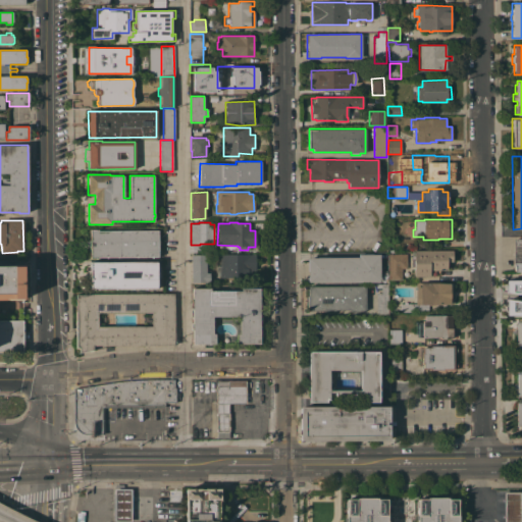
[(267,222),(267,232),(256,232),(256,222),(267,222)]
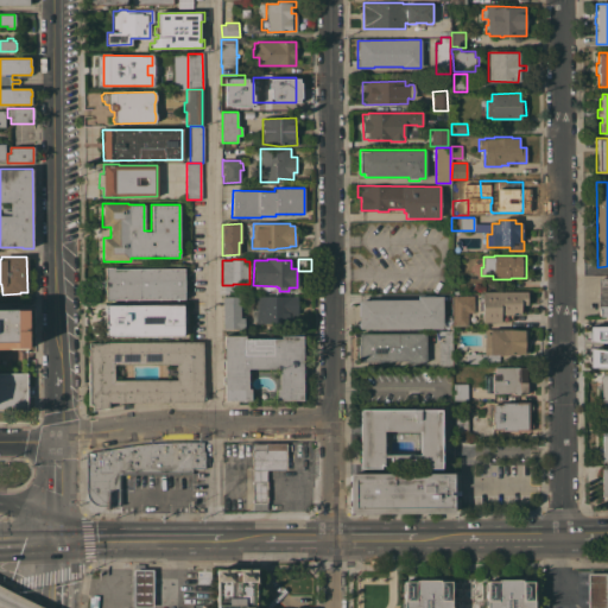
[(105,268),(184,267),(184,280),(187,280),(187,284),(184,284),(184,287),(185,287),(185,290),(184,290),(184,299),(114,299),(114,301),(105,301),(105,268)]
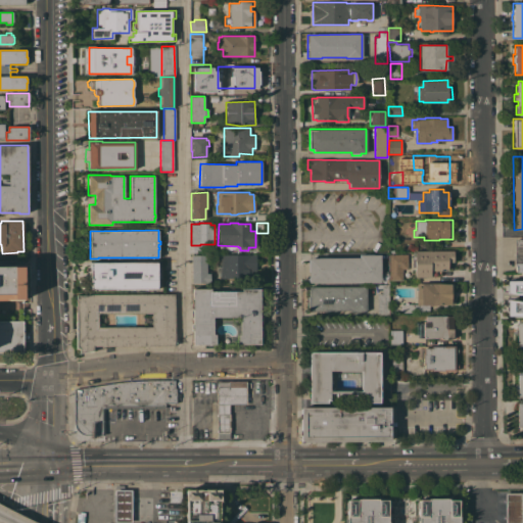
[(522,239),(522,272),(516,272),(515,266),(514,266),(514,239),(522,239)]
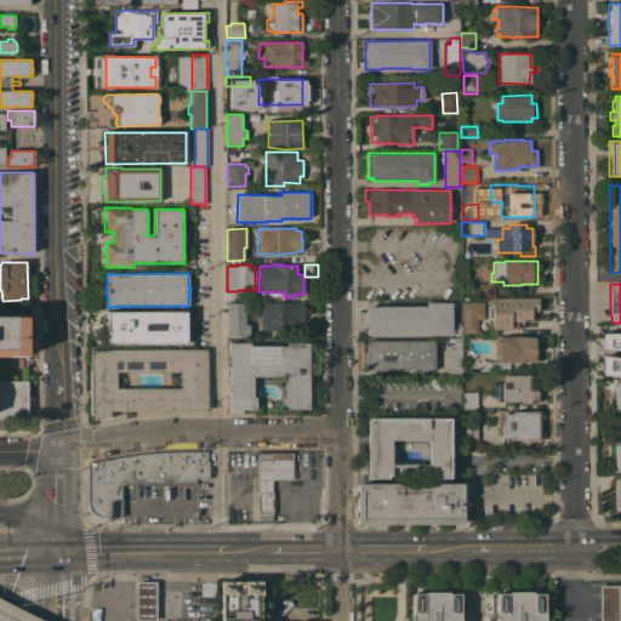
[(537,297),(537,311),(531,311),(531,322),(523,322),(523,328),(511,328),(511,329),(491,329),(491,308),(489,308),(489,300),(491,300),(491,298),(537,297)]
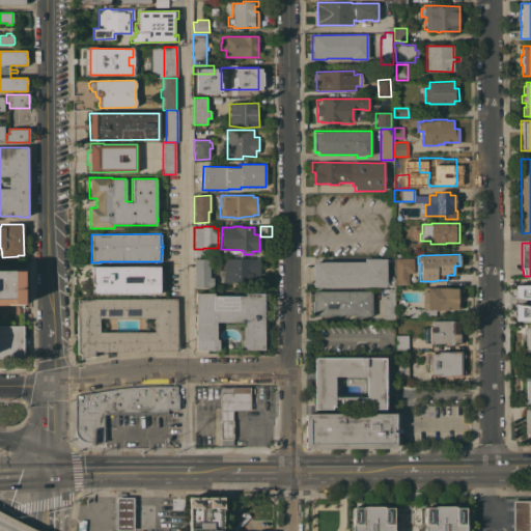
[(210,258),(210,277),(213,277),(213,287),(207,287),(194,287),(194,258),(210,258)]
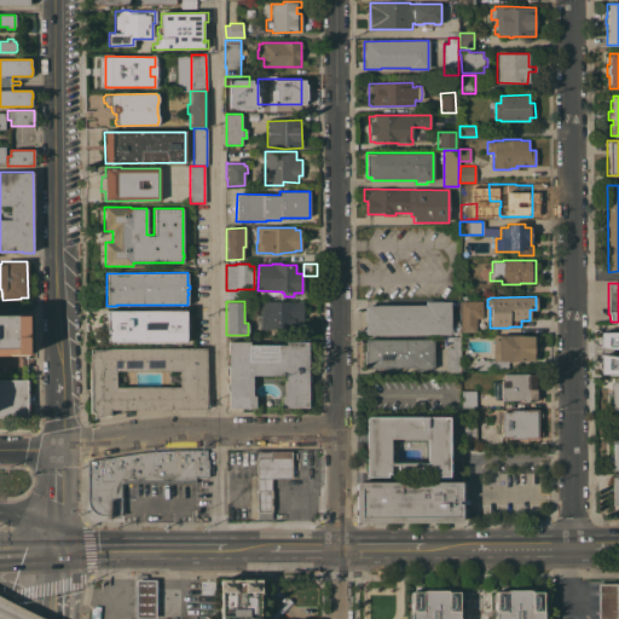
[(302,301),(302,320),(298,320),(298,329),(261,329),(261,327),(256,327),(256,314),(260,314),(260,301),(302,301)]
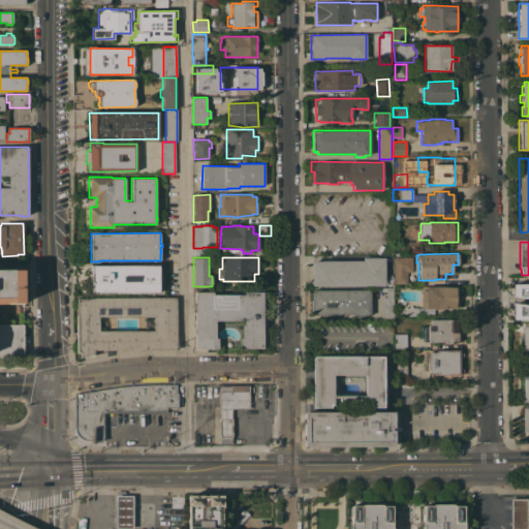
[(312,286),(312,260),(363,260),(363,257),(384,257),(384,276),(393,276),(393,286),(312,286)]
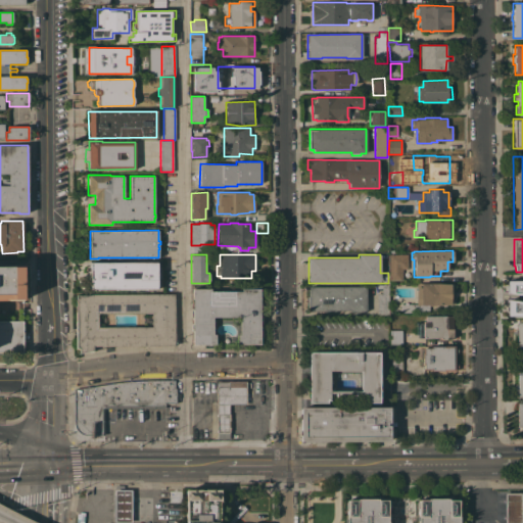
[(389,254),(407,254),(407,269),(401,269),(401,280),(389,280),(389,254)]
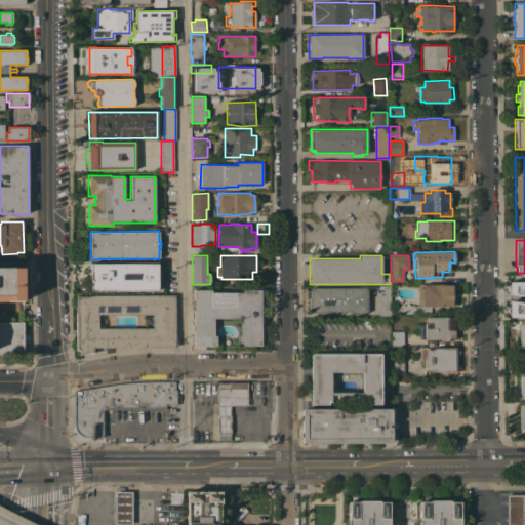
[(157,290),(90,290),(90,263),(157,263),(157,273),(160,273),(160,278),(157,278),(157,290)]
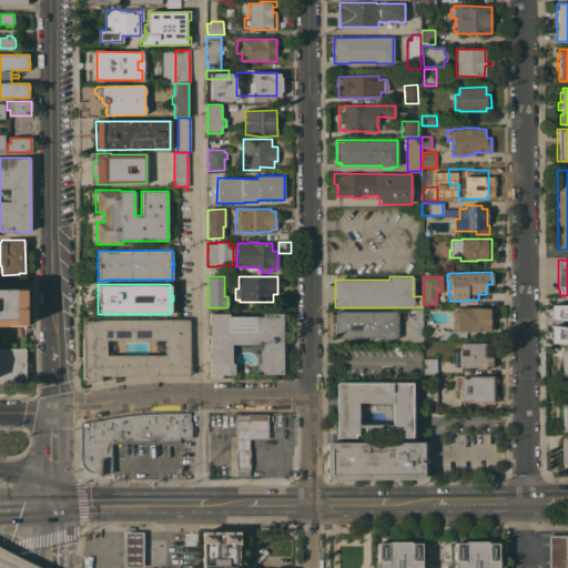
[(0,290),(26,290),(26,306),(28,306),(28,308),(26,308),(26,325),(4,325),(4,326),(0,326),(0,347),(26,348),(26,384),(0,384),(0,290)]
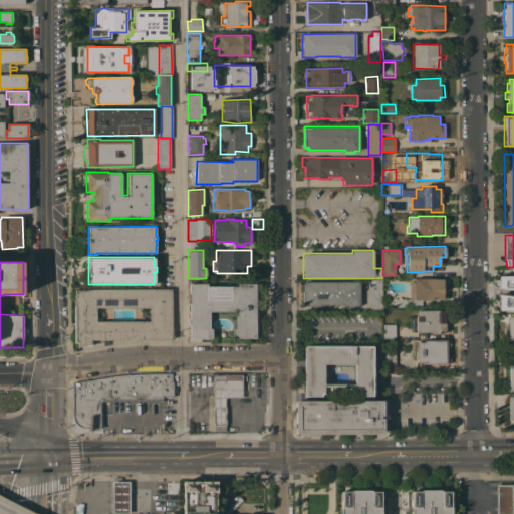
[(513,274),(497,274),(497,288),(513,288),(513,274)]
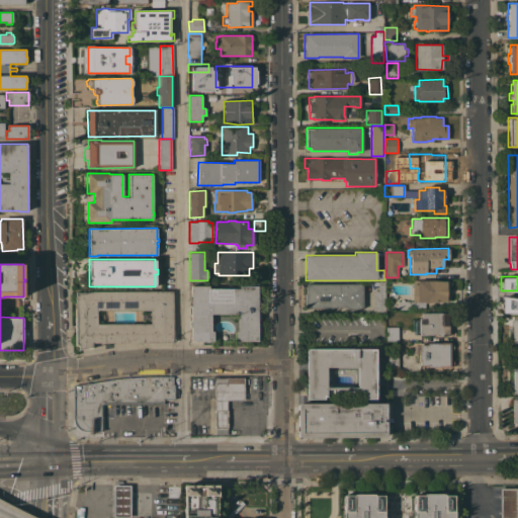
[(410,309),(410,310),(398,310),(398,301),(401,301),(401,299),(404,299),(404,300),(413,300),(413,284),(417,284),(417,280),(449,280),(449,301),(425,301),(425,309),(410,309)]
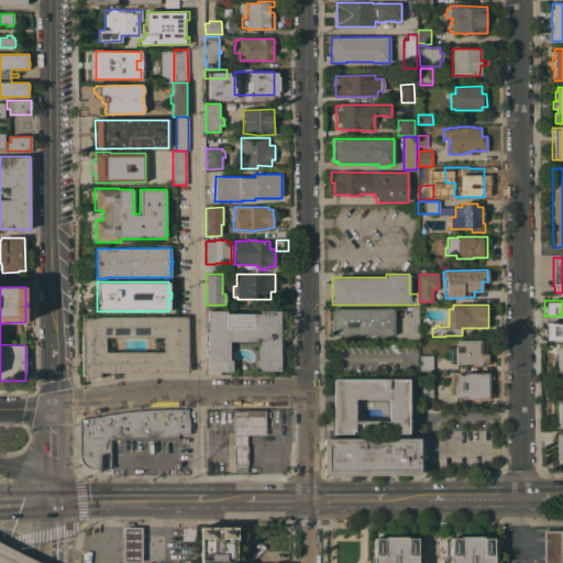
[(418,307),(419,340),(406,340),(406,316),(411,316),(411,310),(406,310),(406,307),(418,307)]
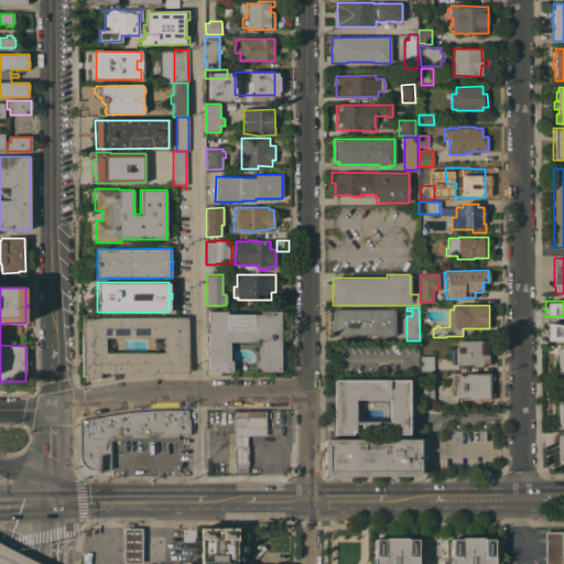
[(396,308),(396,336),(378,336),(378,335),(354,335),(333,335),(333,329),(332,329),(332,318),(333,318),(333,308),(396,308)]
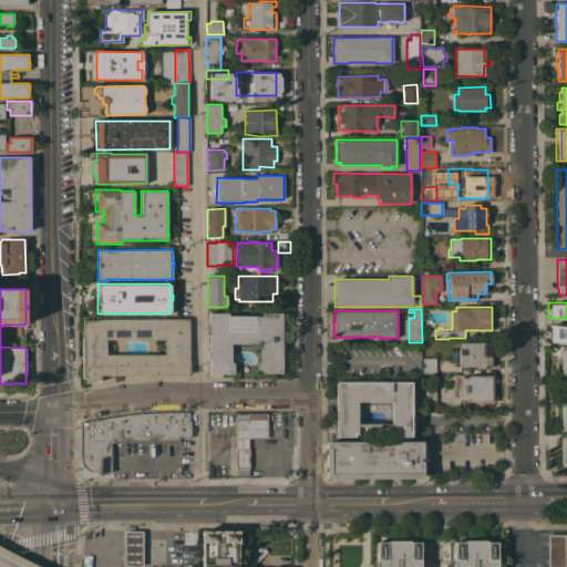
[(228,313),(228,316),(261,316),(261,312),(281,312),(282,342),(284,342),(284,373),(257,373),(257,363),(259,363),(259,343),(230,343),(230,362),(234,362),(234,373),(209,373),(209,359),(208,359),(207,351),(208,351),(208,343),(207,343),(207,322),(208,322),(208,313),(228,313)]
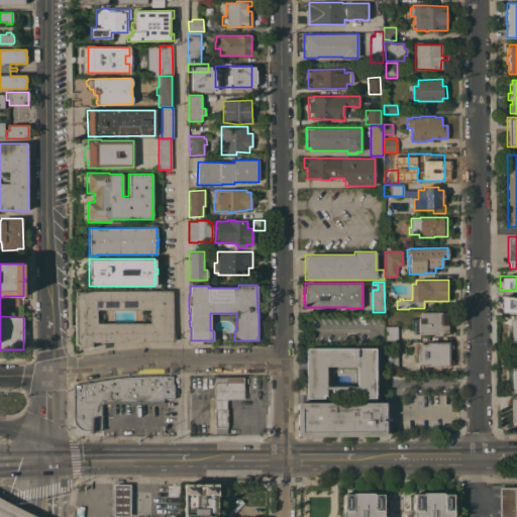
[(78,344),(75,344),(75,308),(75,291),(91,291),(172,291),(172,341),(92,341),(92,347),(88,347),(78,348),(78,344)]
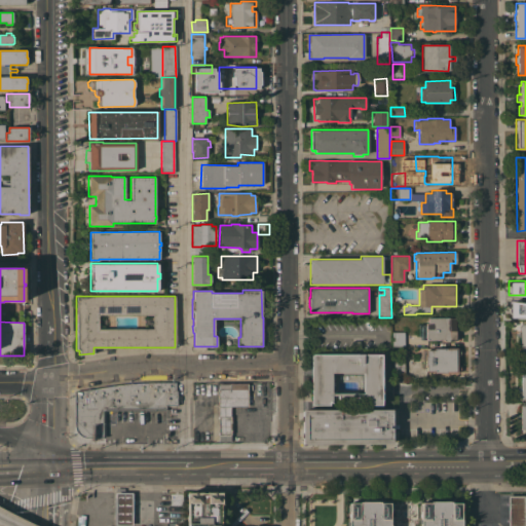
[(525,302),(509,302),(509,317),(525,316),(525,302)]
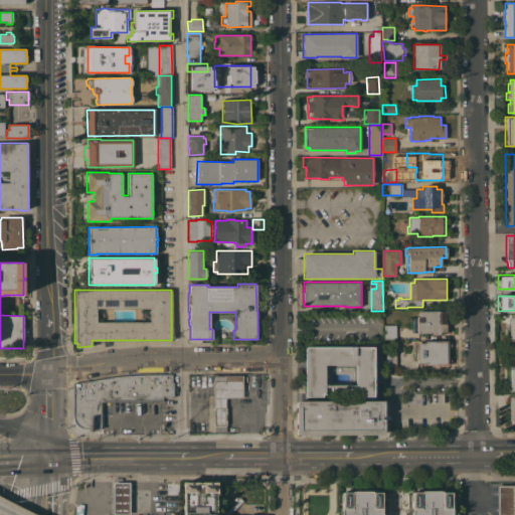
[(412,330),(411,330),(410,318),(416,318),(416,316),(418,316),(418,311),(446,311),(446,333),(435,333),(435,332),(412,332),(412,330)]
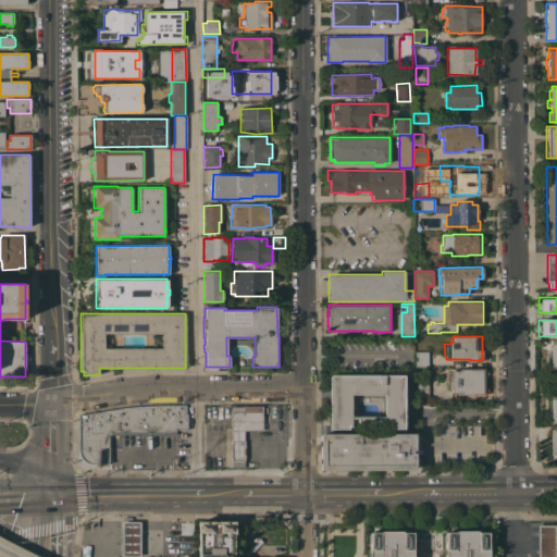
[(428,367),(416,367),(415,351),(428,351),(428,367)]
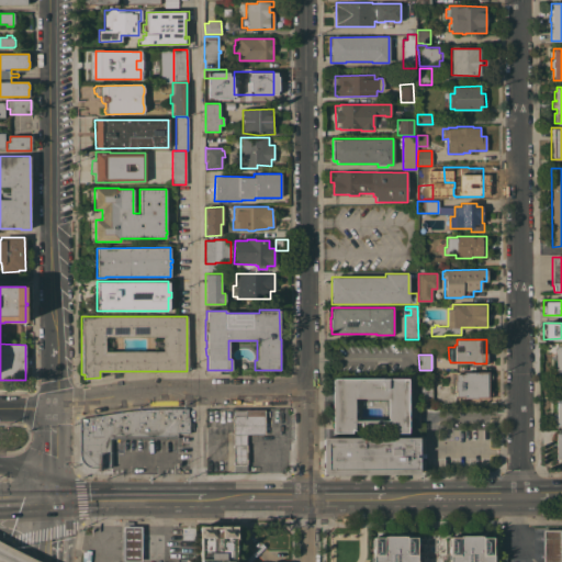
[(476,371),(489,371),(489,372),(492,372),(492,380),(489,380),(489,390),(492,390),(492,397),(489,397),(489,398),(463,398),(463,396),(456,396),(456,391),(454,391),(453,385),(449,385),(449,374),(463,374),(463,372),(476,372),(476,371)]
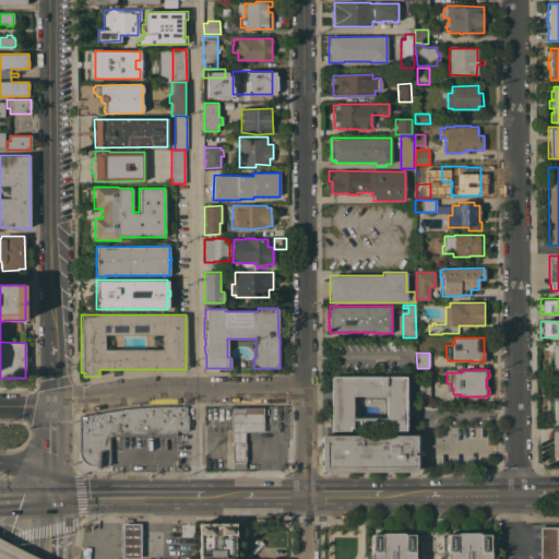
[(330,430),(348,430),(348,428),(352,428),(352,420),(358,420),(358,429),(404,429),(404,377),(330,377),(330,430)]
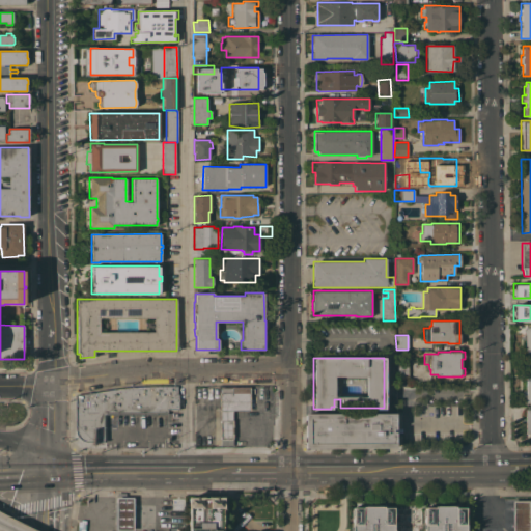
[(396,363),(408,363),(408,381),(396,381),(396,363)]
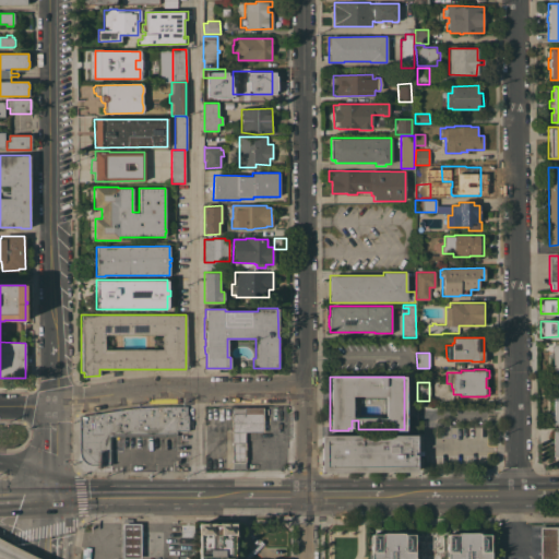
[(120,409),(133,408),(143,407),(186,406),(187,415),(188,415),(188,430),(176,430),(176,436),(110,437),(111,465),(90,465),(87,464),(85,464),(83,462),(81,460),(80,456),(79,453),(79,416),(120,409)]
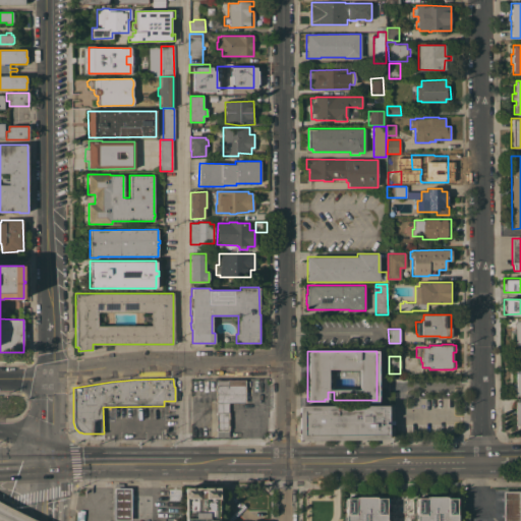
[(228,412),(229,430),(228,430),(228,437),(216,437),(216,430),(216,412),(217,412),(216,403),(215,385),(217,385),(217,380),(245,380),(245,403),(228,403),(228,412)]
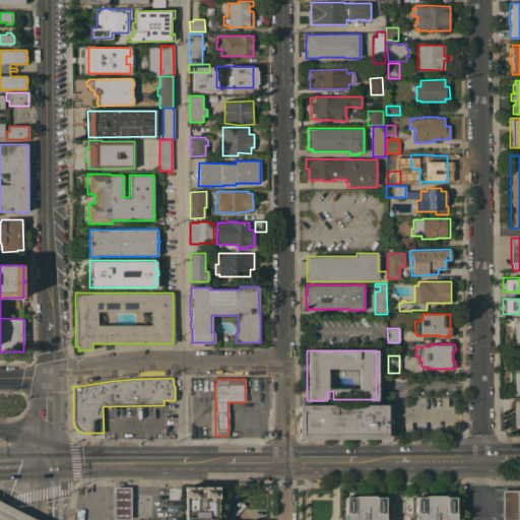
[(452,392),(452,382),(416,380),(416,390),(452,392)]
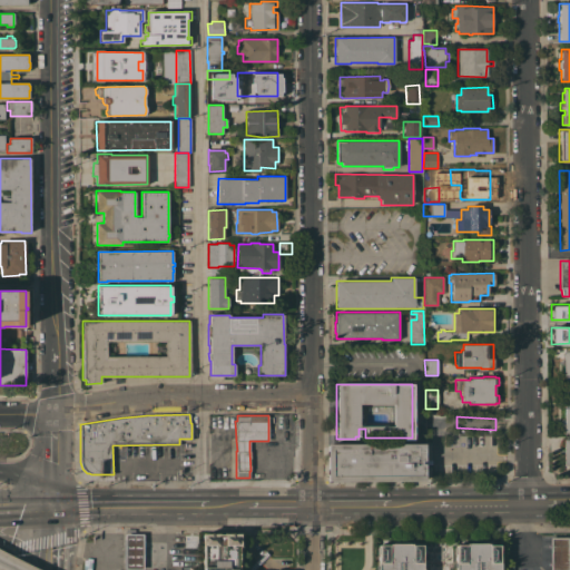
[(424,443),(424,461),(421,461),(421,463),(424,463),(424,481),(392,481),(390,484),(375,484),(369,481),(326,481),(326,444),(328,444),(424,443)]
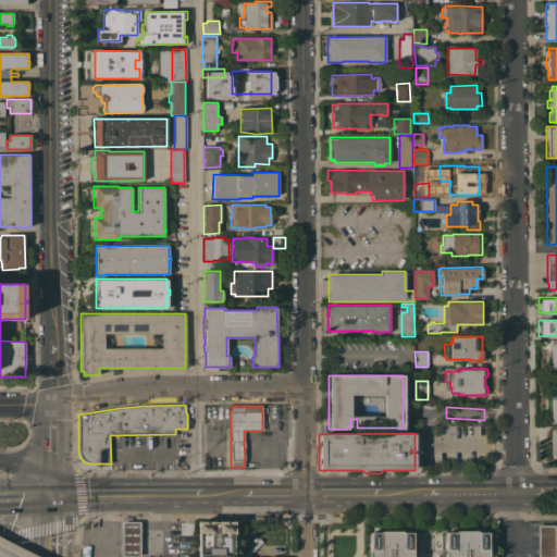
[(235,521),(235,534),(234,534),(234,556),(198,556),(198,534),(197,534),(197,521),(235,521)]
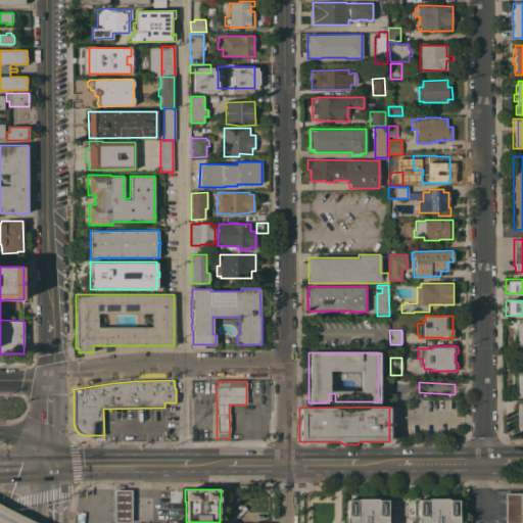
[(114,490),(131,490),(131,522),(113,522),(114,490)]
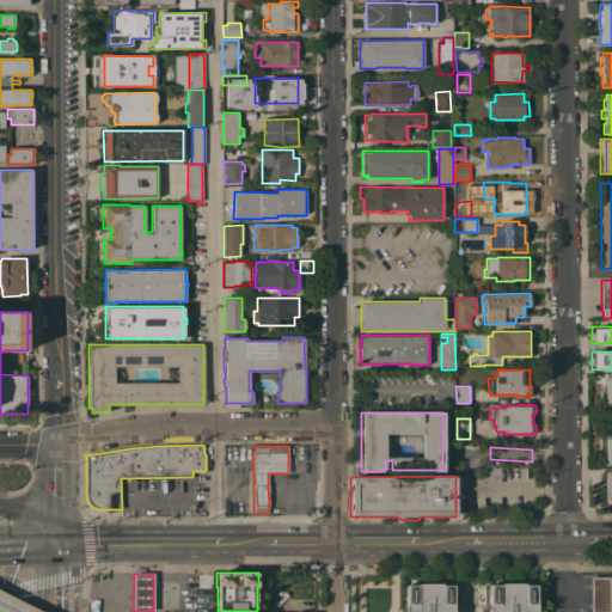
[(609,577),(609,593),(609,611),(591,611),(591,593),(591,577),(609,577)]
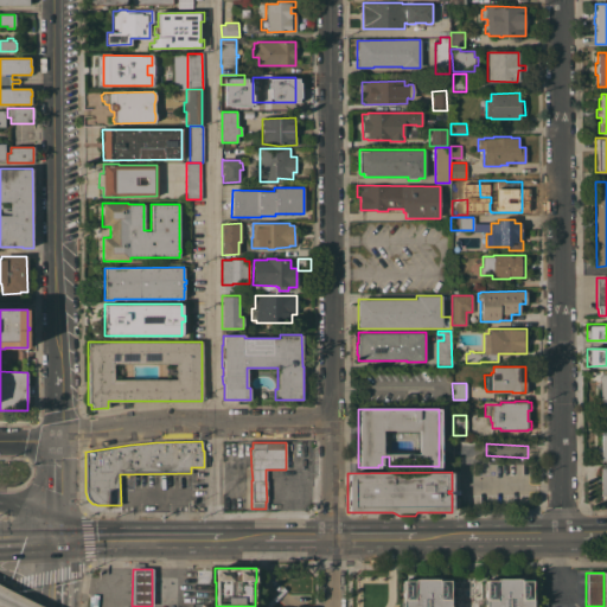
[(402,606),(401,606),(401,601),(401,599),(402,599),(402,589),(402,582),(402,579),(404,579),(413,579),(413,576),(440,576),(440,579),(447,579),(447,580),(448,580),(449,605),(449,606),(484,606),(484,605),(484,589),(483,589),(483,582),(484,582),(484,579),(496,579),(496,577),(498,577),(521,577),(521,579),(531,579),(531,582),(532,582),(532,589),(531,589),(531,599),(531,601),(534,601),(534,606),(531,606),(402,606)]
